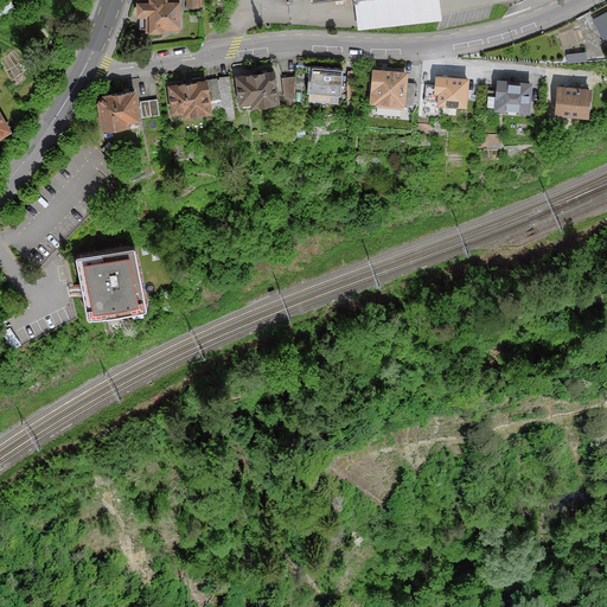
[(145,0),(145,4),(135,4),(134,20),(139,21),(139,34),(160,36),(160,30),(177,31),(177,4),(166,4),(165,0),(145,0)]
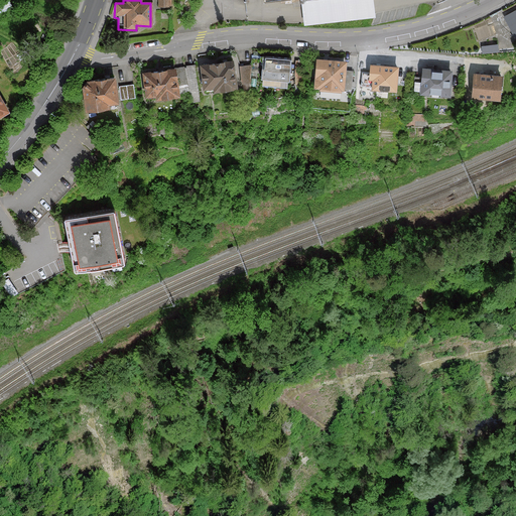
[(515,13),(507,18),(515,34),(515,13)]
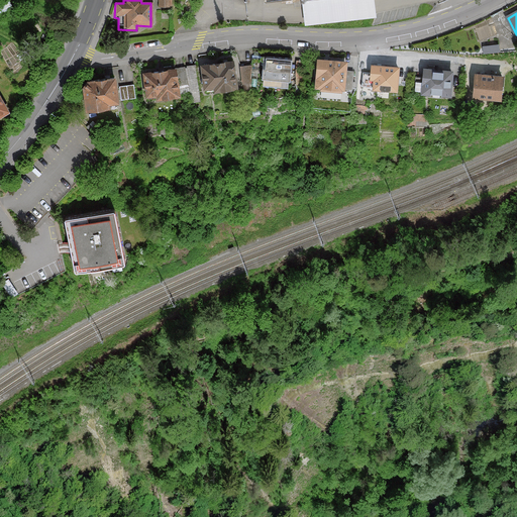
[(295,60),(264,57),(262,83),(293,86),(295,60)]
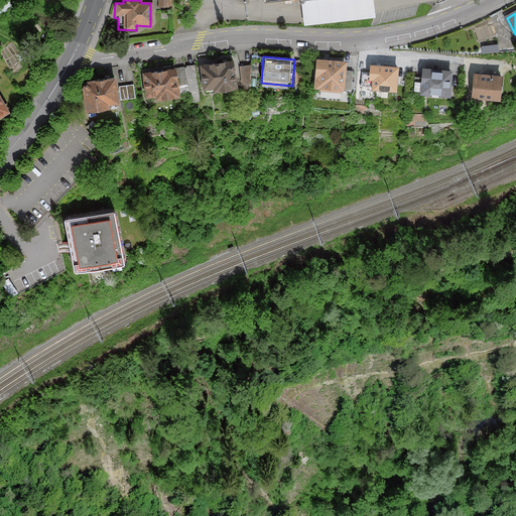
[(233,60),(199,65),(203,94),(237,90),(233,60)]
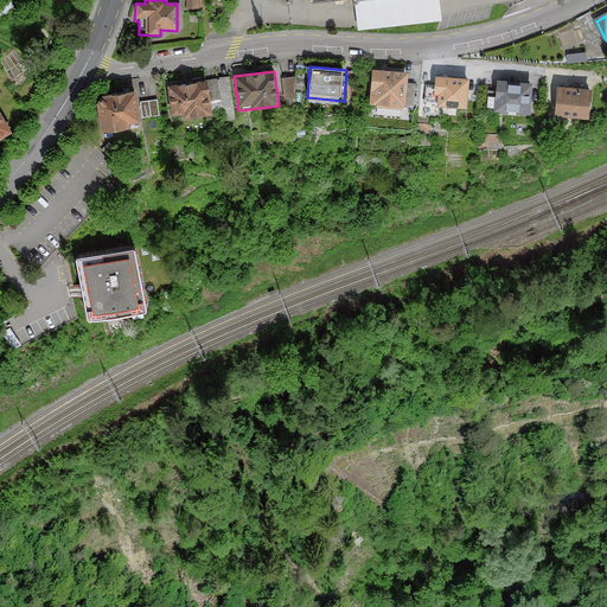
[(407,74),(370,71),(368,107),(404,109),(407,74)]
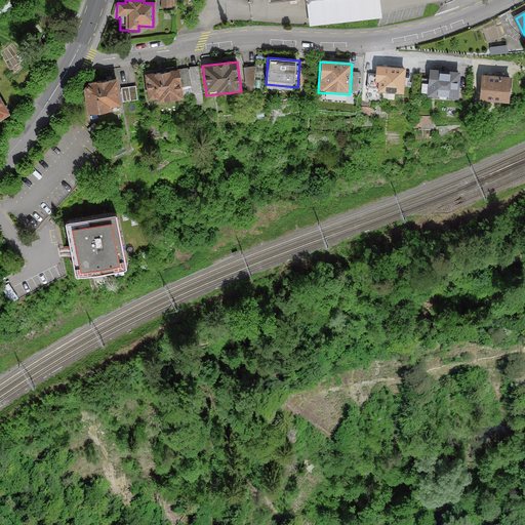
[(191,79),(201,74),(196,63),(182,70),(183,73),(187,71),(191,79)]
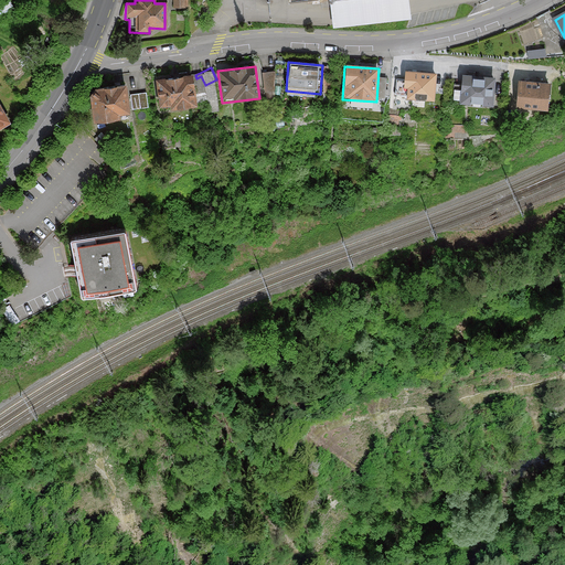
[(276,67),(264,67),(264,85),(277,85),(276,67)]
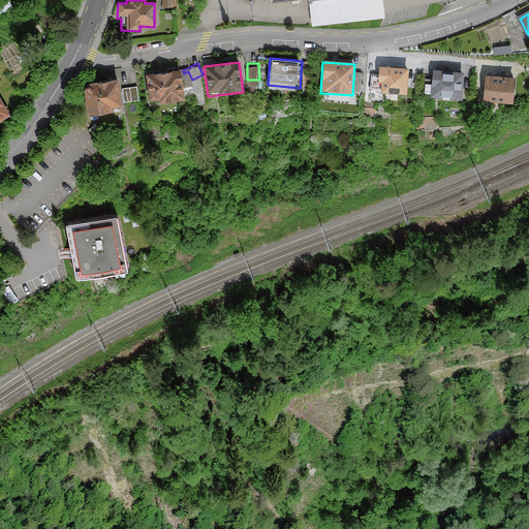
[(409,70),(378,68),(376,94),(407,96),(409,70)]
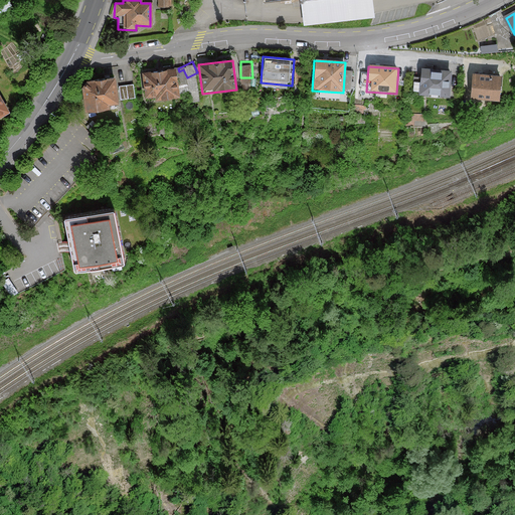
[(174,68),(140,74),(145,103),(179,97),(174,68)]
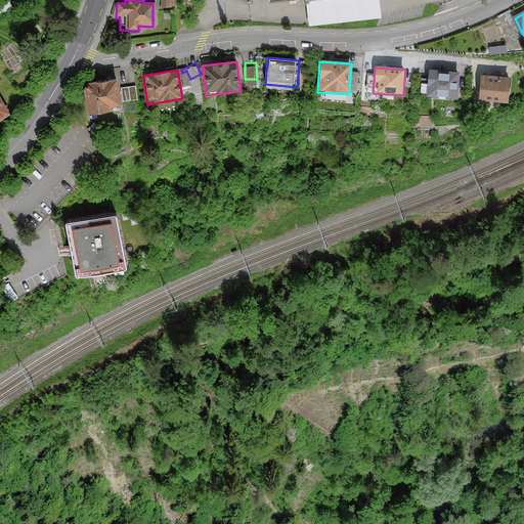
[(459,75),(429,73),(428,85),(420,84),(419,96),(457,98),(459,75)]
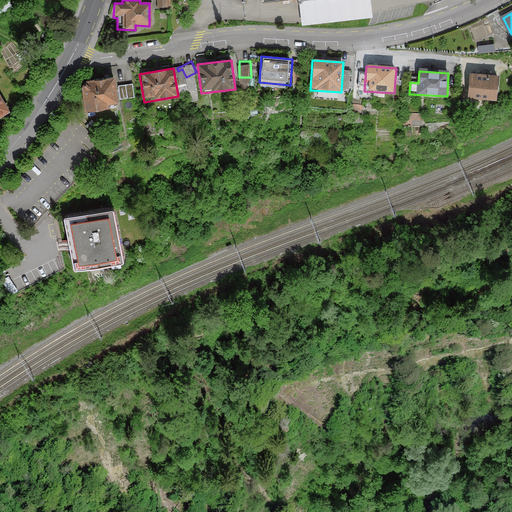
[(497,76),(468,74),(467,100),(495,102),(497,76)]
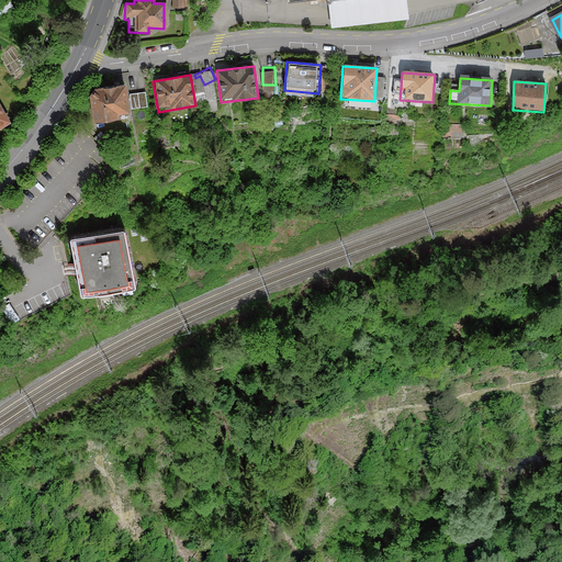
[(124,86),(89,91),(94,122),(130,116),(124,86)]
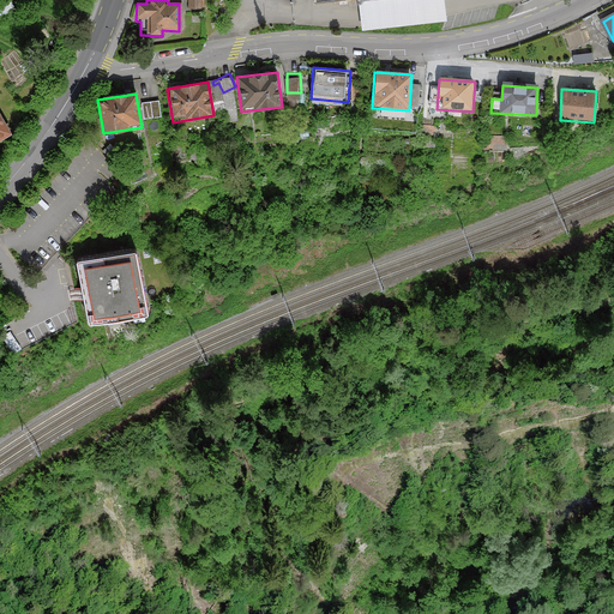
[(161,97),(143,98),(144,116),(162,115),(161,97)]
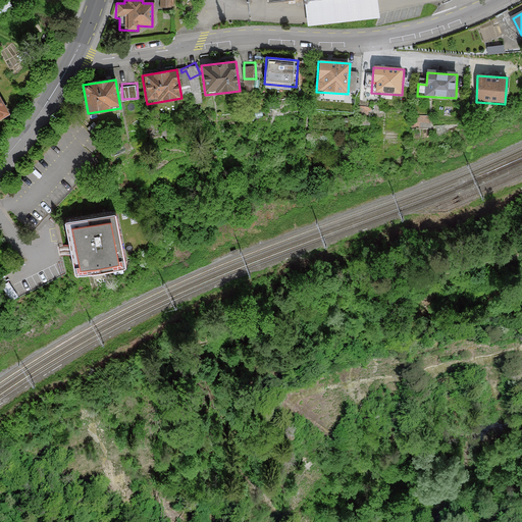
[(0,93),(0,118),(11,112),(0,93)]
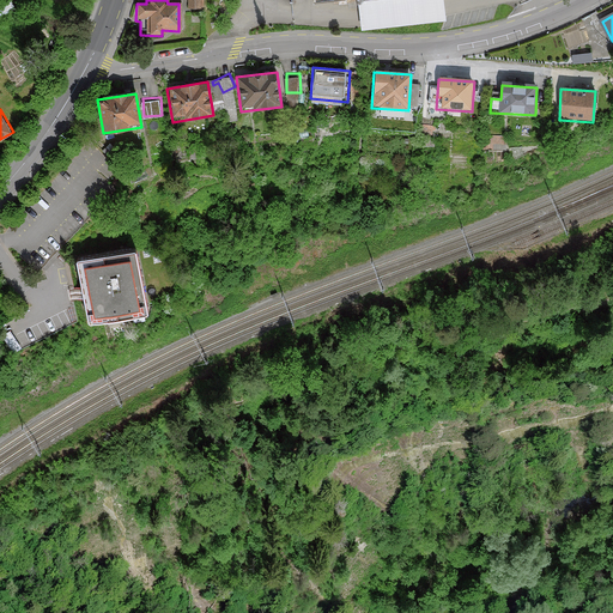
[(134,254),(77,261),(87,339),(145,332),(134,254)]
